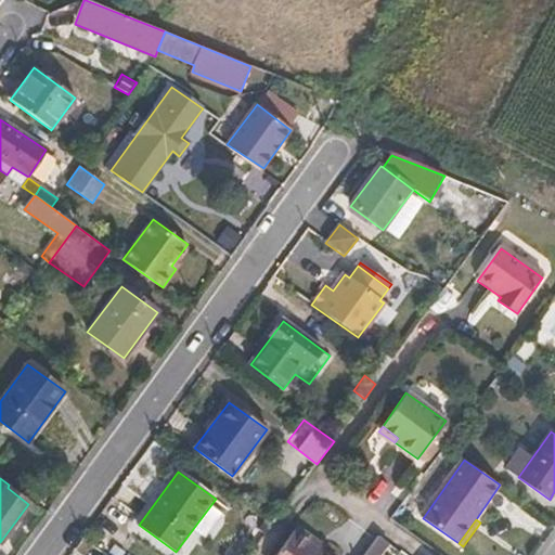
[(309,544),(312,540),(299,531),(291,533),(275,554),(323,554),(321,553),(309,544)]
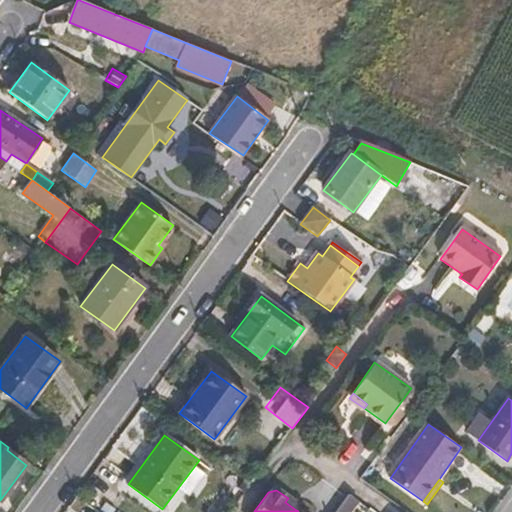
[(348,497),(346,500),(337,511),(356,511),(360,506),(348,497)]
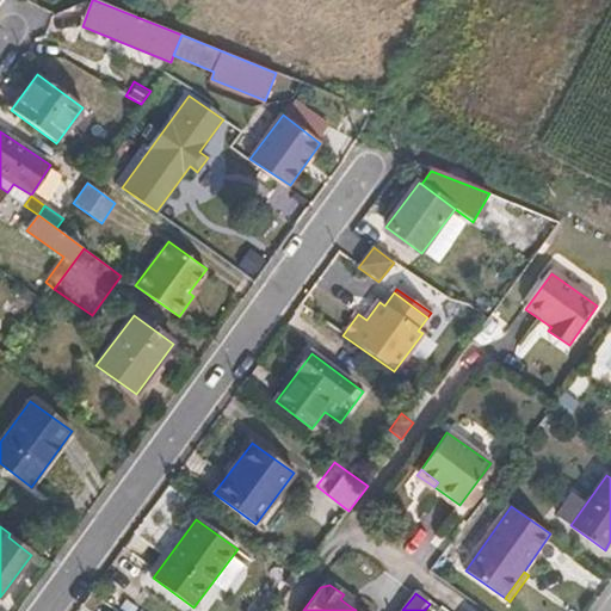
[(356,604),(344,594),(340,599),(353,609),(356,604)]
